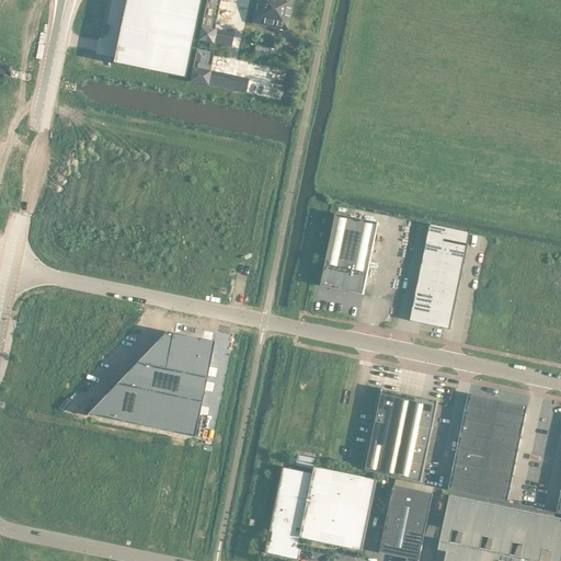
[(115,48),(112,63),(184,78),(199,0),(124,0),(116,41),(117,41),(115,49),(115,48)]
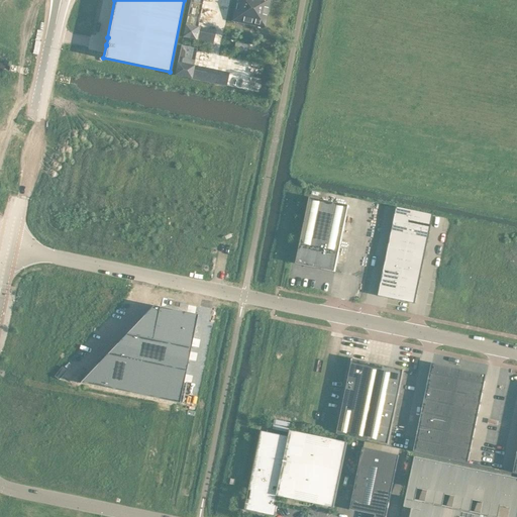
[(190,0),(183,36),(212,42),(215,30),(209,29),(209,30),(202,28),(197,27),(201,7),(200,7),(201,0),(190,0)]
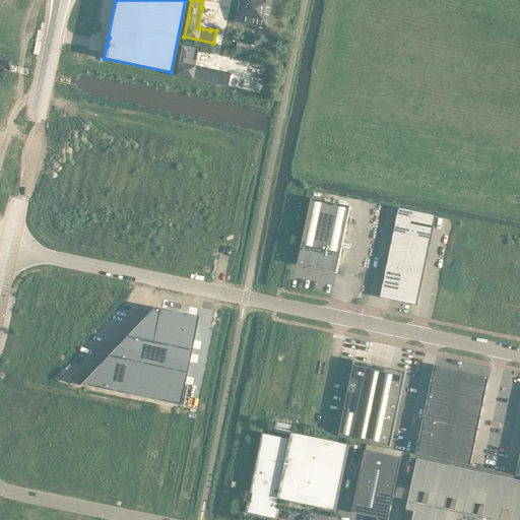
[(237,0),(233,20),(266,27),(271,0),(237,0)]
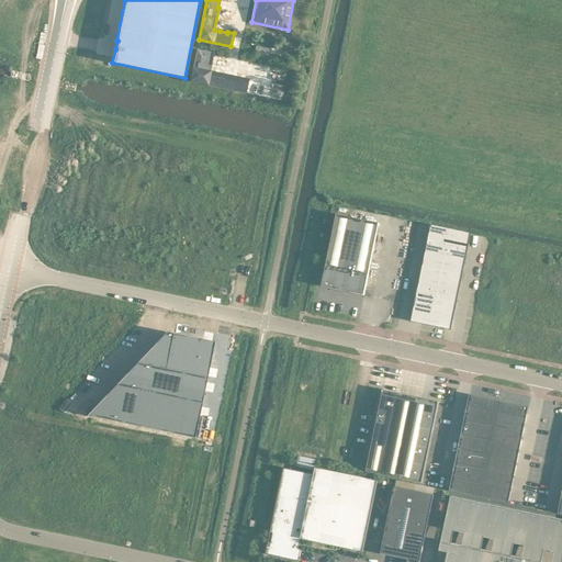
[(197,48),(190,81),(246,92),(248,80),(243,78),(243,79),(235,78),(235,77),(223,75),(215,74),(215,72),(210,71),(212,63),(211,63),(213,54),(214,53),(197,48)]
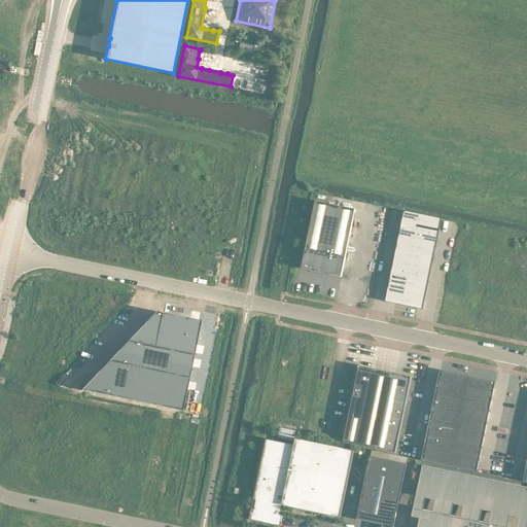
[(326,274),(341,276),(355,209),(315,201),(305,250),(307,251),(304,267),(327,271),(326,274)]
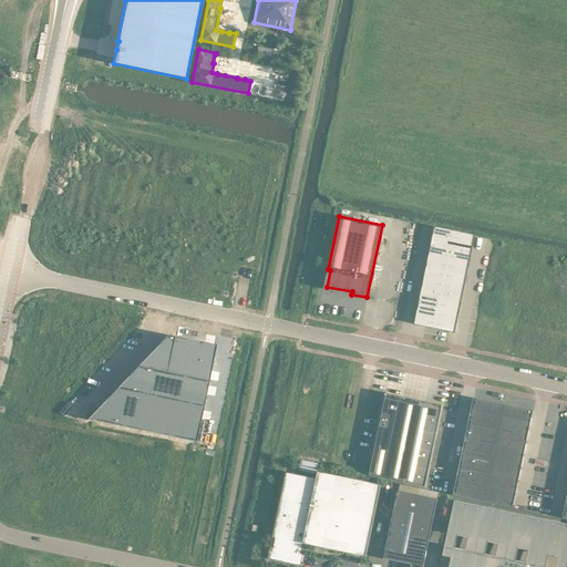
[(475,235),(434,226),(414,323),(455,332),(475,235)]
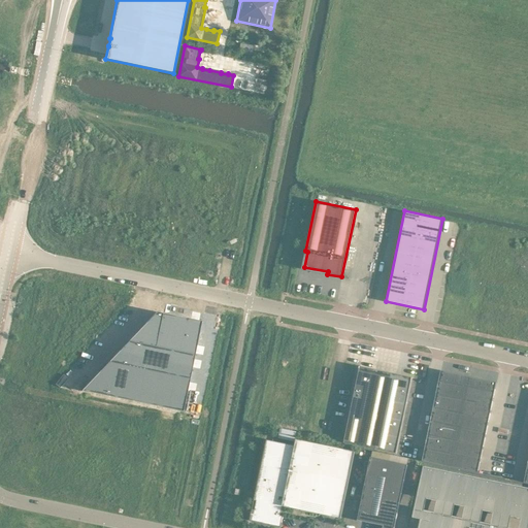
[(156,311),(81,390),(183,410),(201,321),(156,311)]
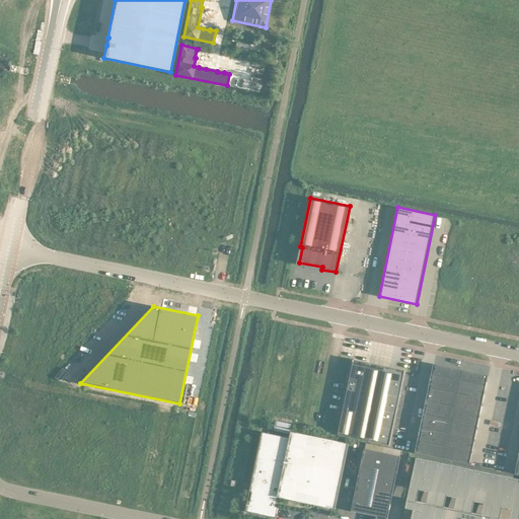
[(338,435),(369,442),(389,446),(405,370),(404,370),(403,373),(383,369),(368,366),(369,364),(357,361),(356,363),(354,363),(355,360),(354,360),(338,435)]
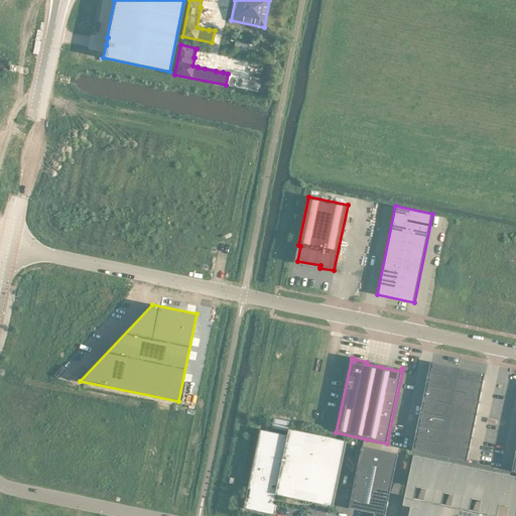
[(412,450),(467,462),(485,373),(431,362),(412,450)]
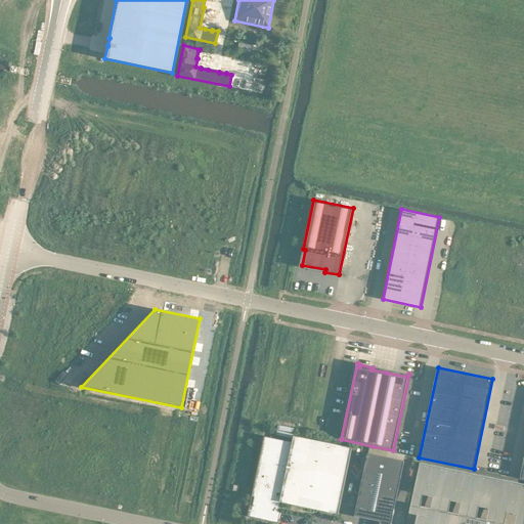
[(248,516),(278,522),(280,511),(278,511),(280,503),(282,503),(284,499),(338,511),(337,514),(338,514),(352,446),(294,435),(294,436),(296,436),(295,442),(264,436),(252,496),(254,497),(253,505),(250,505),(248,516)]
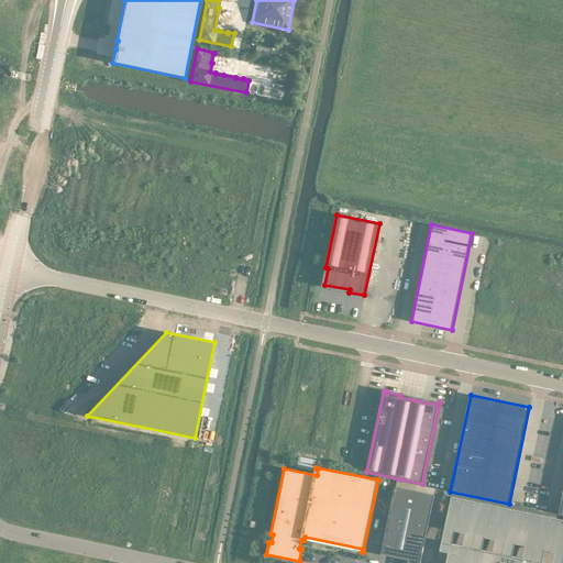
[(381,554),(408,560),(407,562),(419,562),(434,495),(395,487),(381,554)]
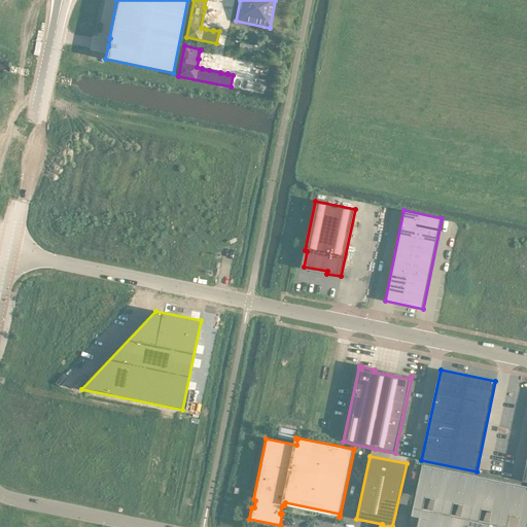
[(424,497),(417,526),(519,526),(521,517),(526,518),(526,486),(422,465),(416,495),(424,497)]
